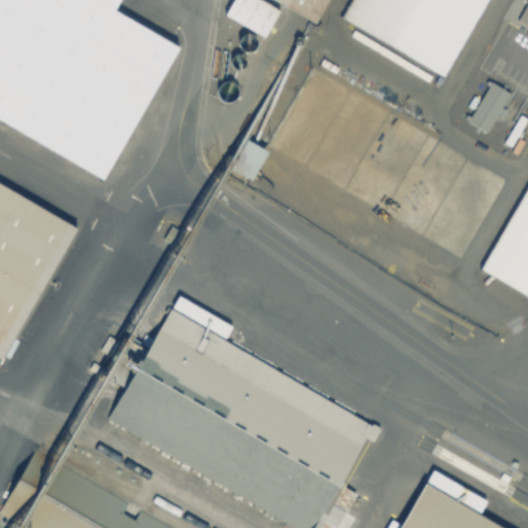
[(103,182),(0,122),(0,0),(114,0),(110,8),(179,48),(103,182)]
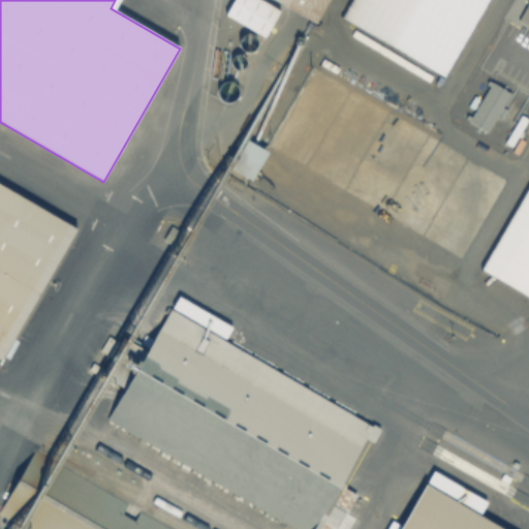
[(487,0),(442,78),(339,19),(349,0),(487,0)]
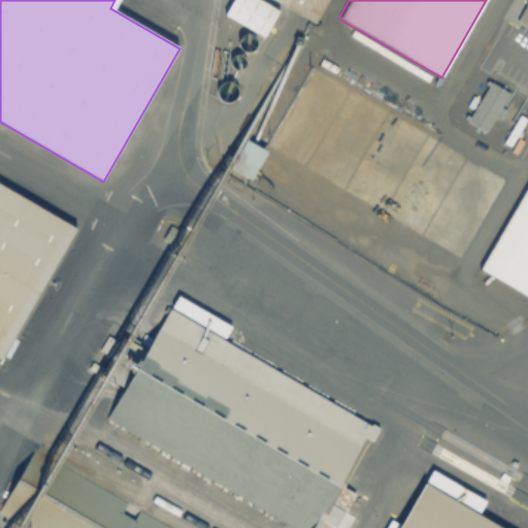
[(0,184),(75,228),(0,358),(0,184)]
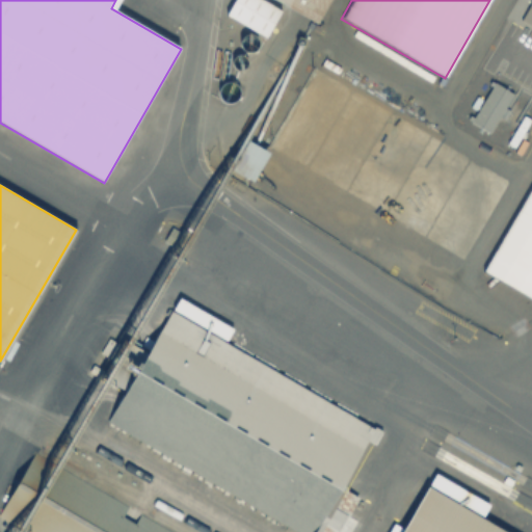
[(531,190),(531,297),(486,272),(531,190)]
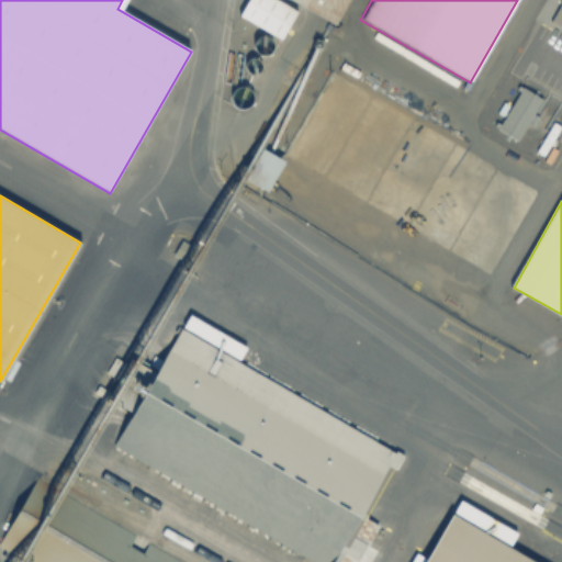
[(181,332),(397,458),(363,516),(377,524),(353,561),(308,561),(113,448),(181,332)]
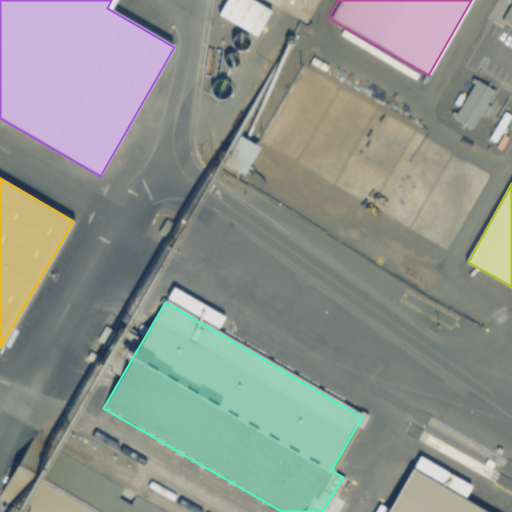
[(132,354),(137,337),(130,335),(128,342),(120,340),(117,349),(132,354)]
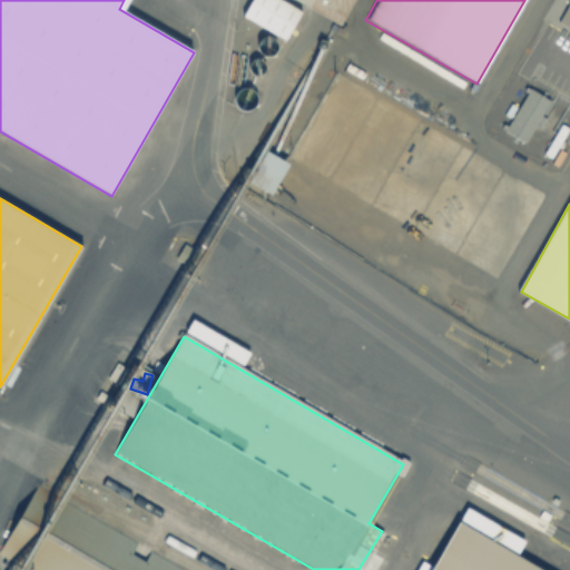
[(167,569),(29,569),(64,510),(167,569)]
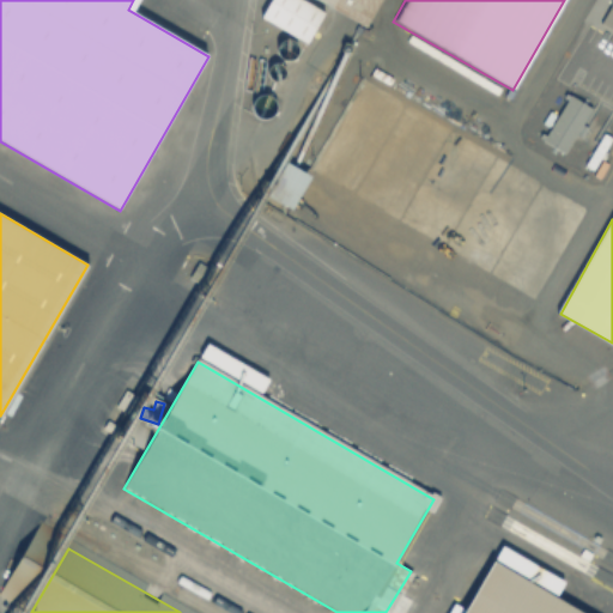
[(40,564),(16,554),(0,592),(0,596),(23,606),(40,564)]
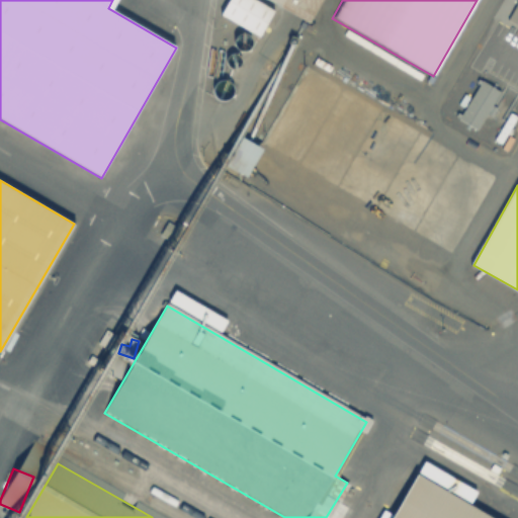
[(391,517),(417,473),(493,517),(391,517)]
